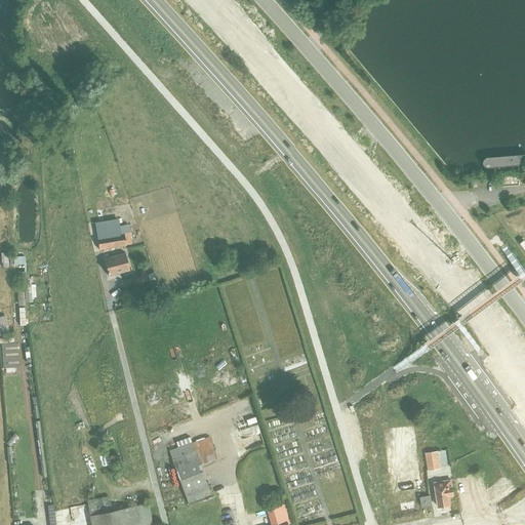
[(17,0),(6,0),(4,14),(15,15),(17,0)]
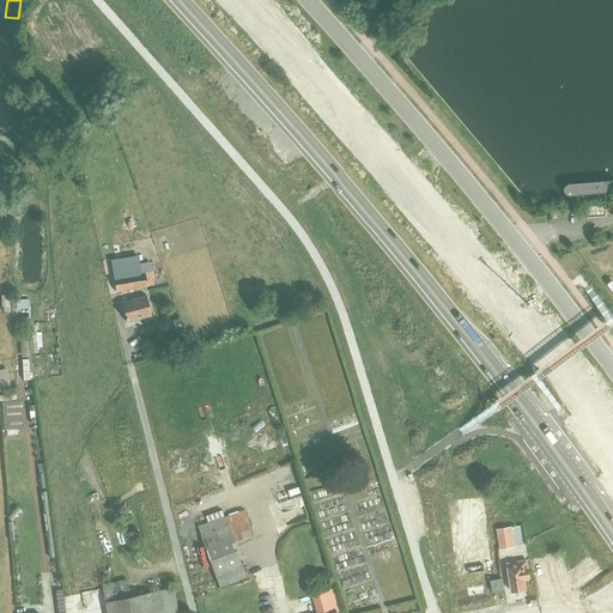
[(139,255),(111,260),(116,291),(147,286),(147,285),(153,285),(152,272),(141,273),(139,255)]
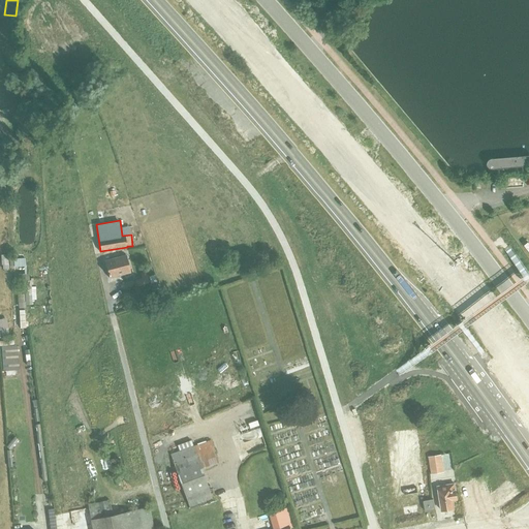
[(126,255),(105,260),(109,273),(109,276),(110,276),(110,278),(131,273),(126,255)]
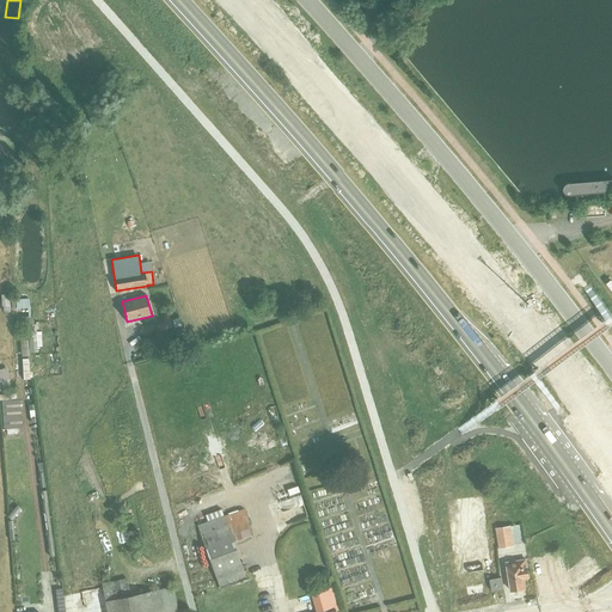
[(29,298),(11,300),(12,307),(17,307),(17,308),(20,308),(22,318),(19,319),(20,325),(28,324),(35,323),(34,316),(31,316),(29,298)]
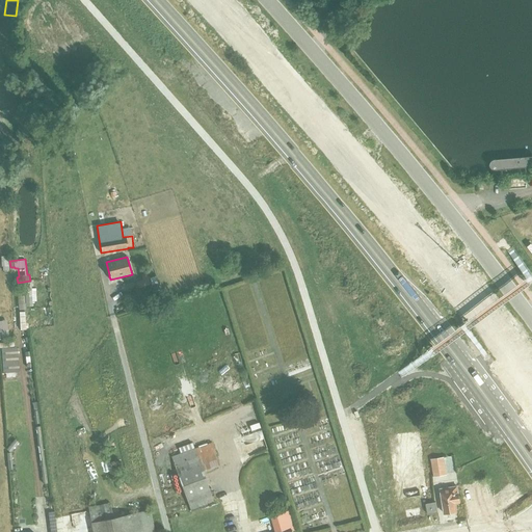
[(149,278),(136,282),(138,288),(150,285),(149,278)]
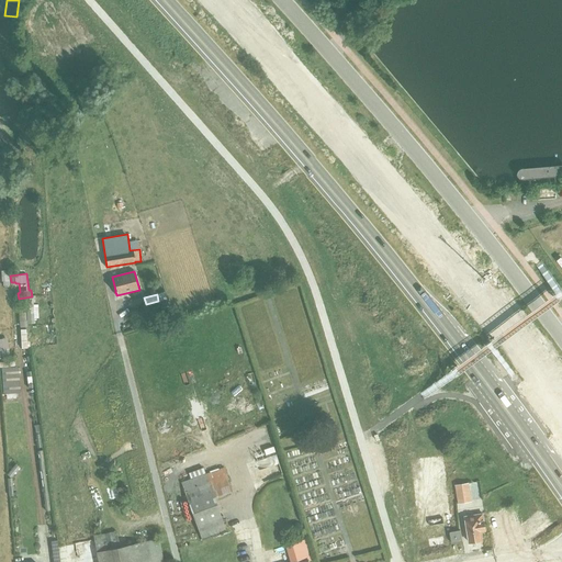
[(32,296),(25,298),(26,324),(34,323),(34,318),(38,317),(38,304),(34,304),(33,296),(32,296)]
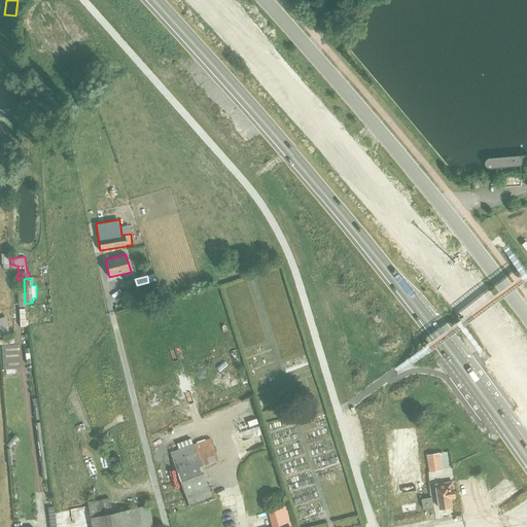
[(25,309),(20,309),(21,326),(29,326),(28,320),(25,320),(25,309)]
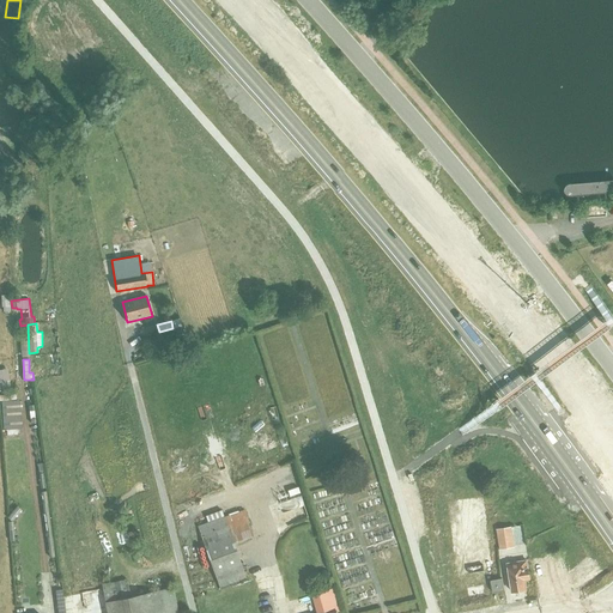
[(8,369),(0,369),(0,389),(0,392),(11,389),(8,369)]
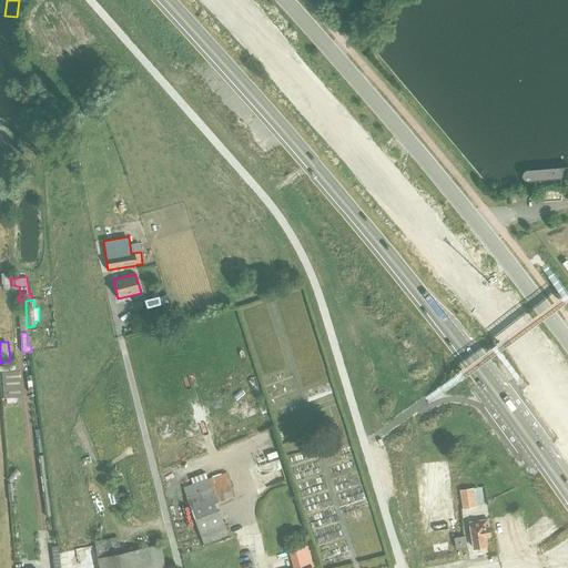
[(113,424),(123,422),(120,413),(110,415),(113,424)]
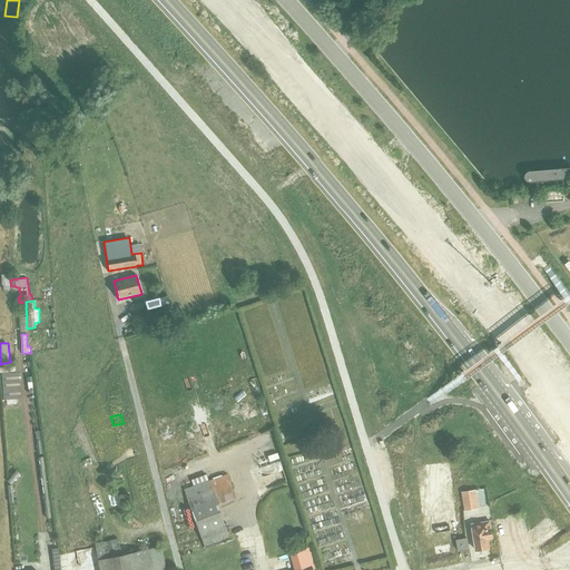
[(43,453),(39,431),(36,431),(33,431),(35,435),(37,444),(35,444),(35,449),(37,448),(38,454),(43,453)]
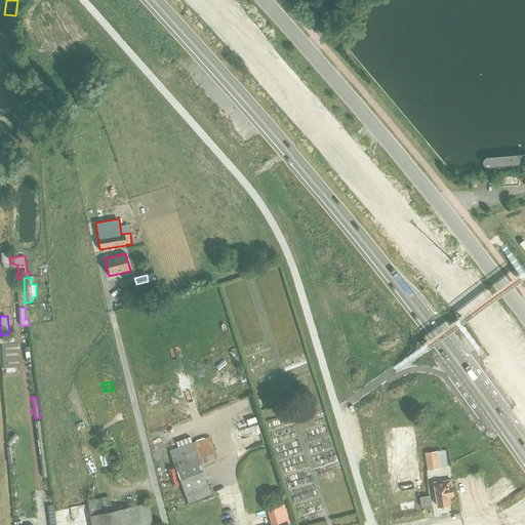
[(246,422),(239,423),(240,436),(248,435),(246,422)]
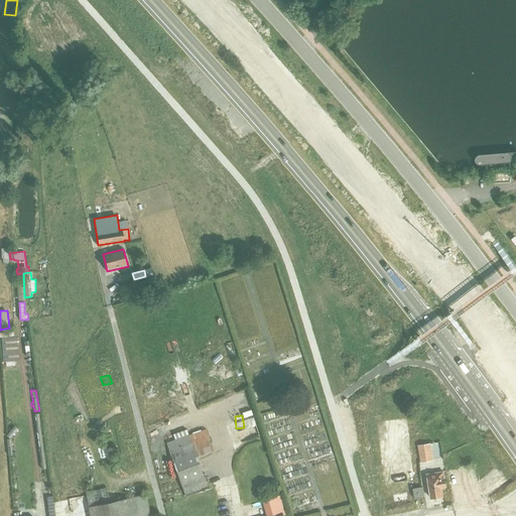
[(14,425),(6,435),(10,438),(13,435),(14,436),(16,434),(15,432),(16,431),(18,432),(19,429),(14,425)]
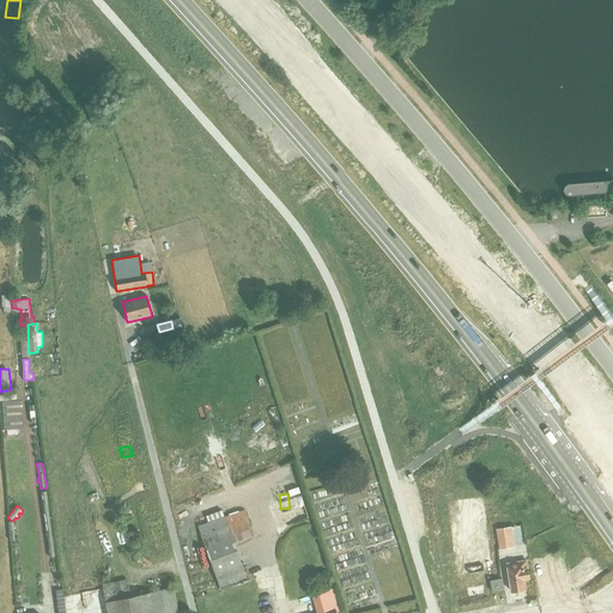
[(198,527),(220,588),(247,577),(234,541),(253,535),(250,528),(249,528),(248,523),(249,522),(244,510),(198,527)]
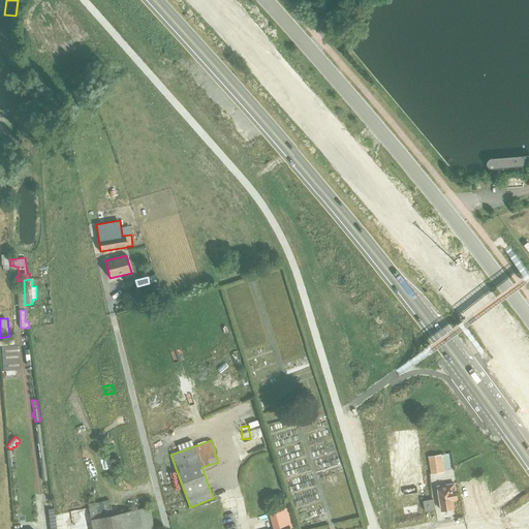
[(428,457),(431,474),(444,471),(441,455),(428,457)]
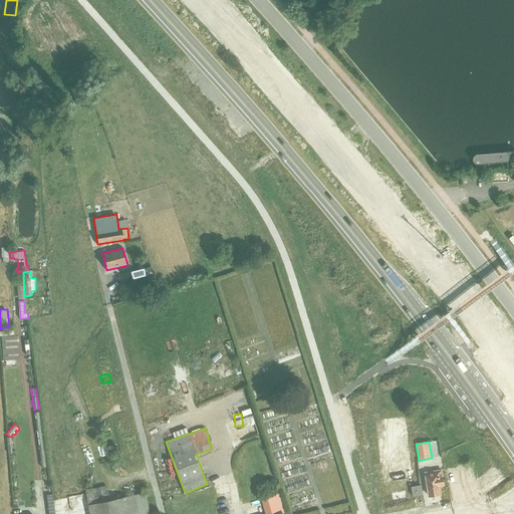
[(237,458),(227,459),(228,467),(237,466),(237,458)]
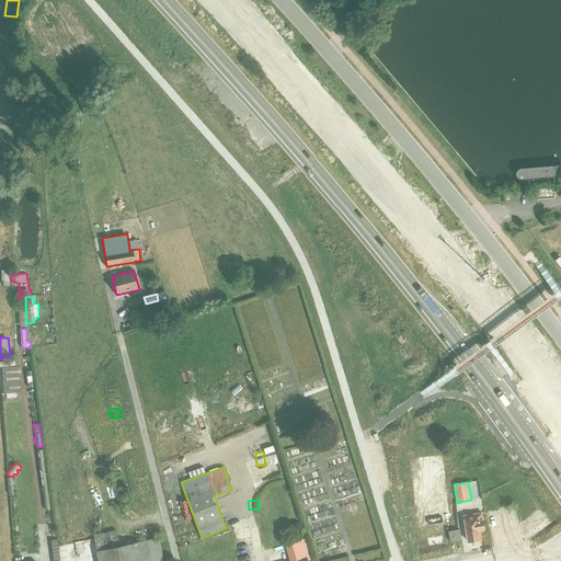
[(8,508),(8,519),(16,519),(16,508),(8,508)]
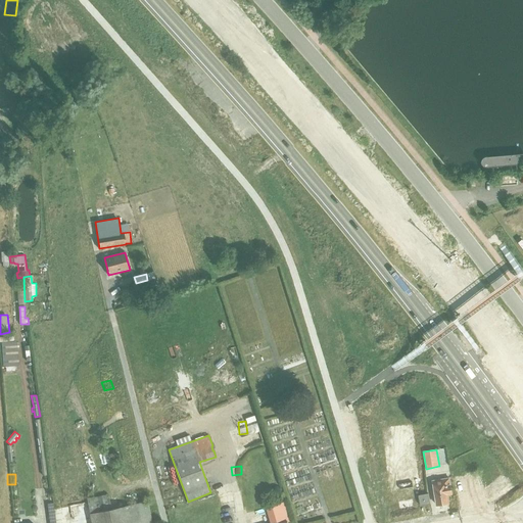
[(449,477),(433,480),(437,505),(449,503),(448,494),(453,493),(449,477)]
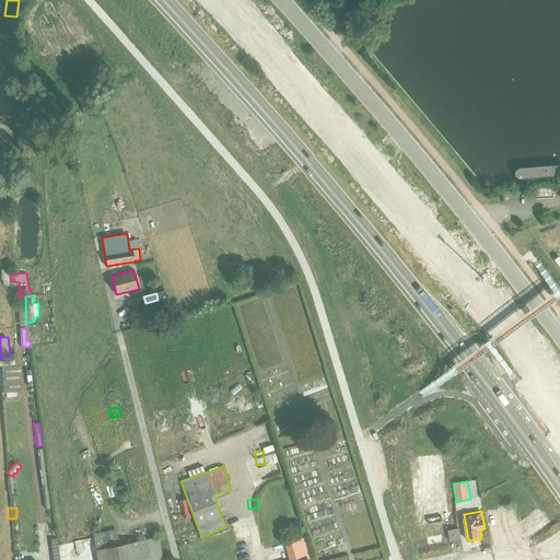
[(451,541),(462,539),(459,528),(448,531),(450,535),(451,541)]
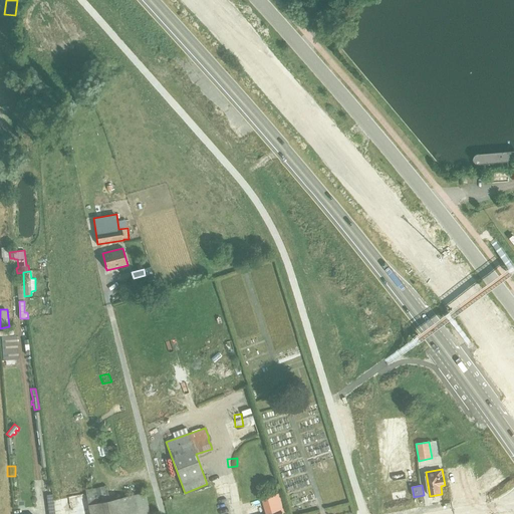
[(106,486),(85,490),(89,513),(139,513),(135,495),(110,500),(106,486)]
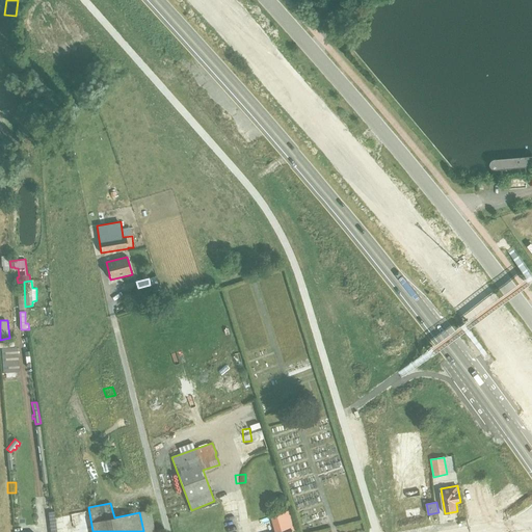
[(422,515),(420,509),(420,507),(405,510),(407,519),(422,515)]
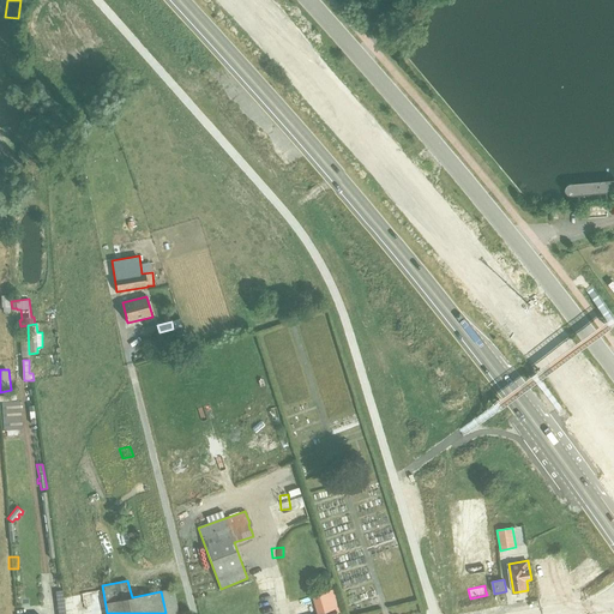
[(179,613),(174,589),(161,591),(166,613),(179,613)]
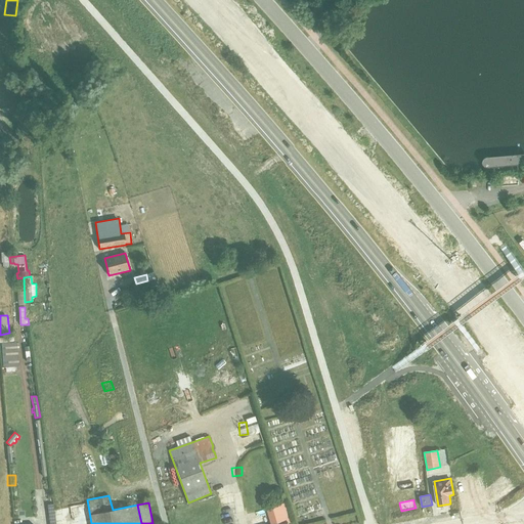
[(289,523),(293,522),(287,503),(267,508),(271,523),(289,523)]
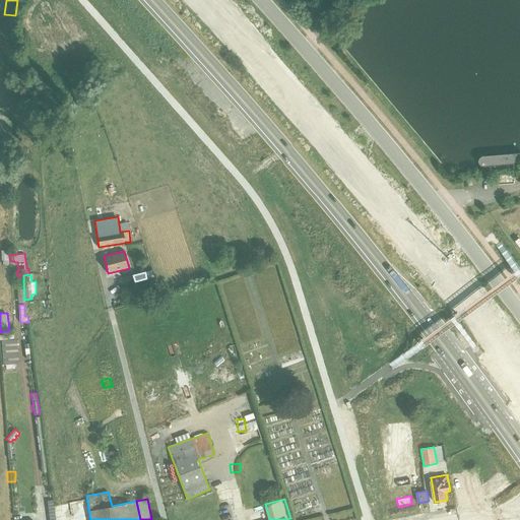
[(56,519),(54,500),(47,500),(49,519),(56,519)]
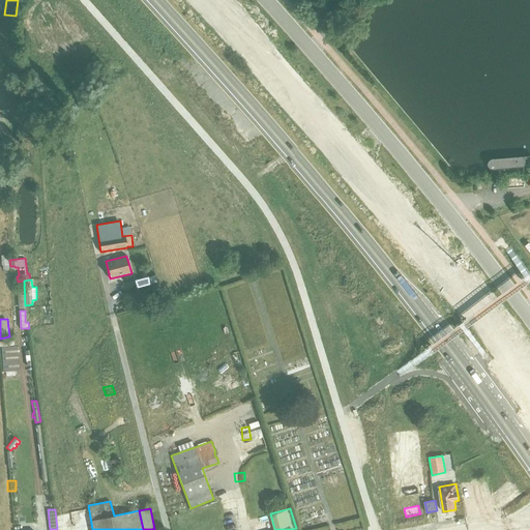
[(218,517),(217,529),(230,529),(230,516),(218,517)]
